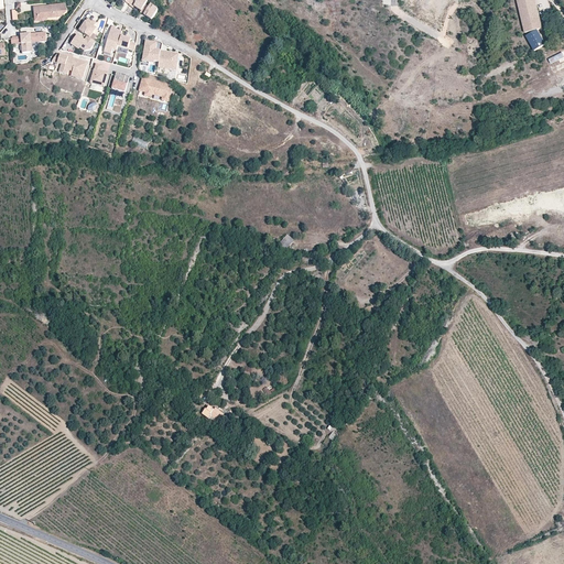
[(145,6),(148,2),(144,0),(138,0),(139,0),(134,7),(141,12),(145,6)]
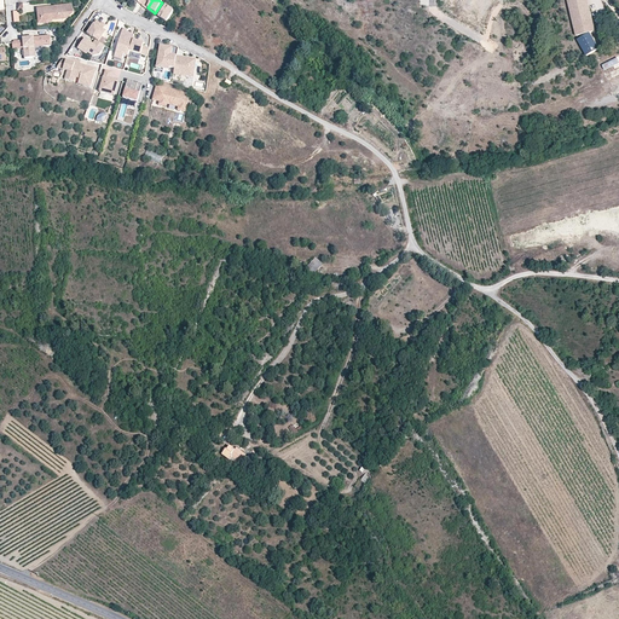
[(589,0),(567,0),(577,35),(597,30),(590,6),(589,0)]
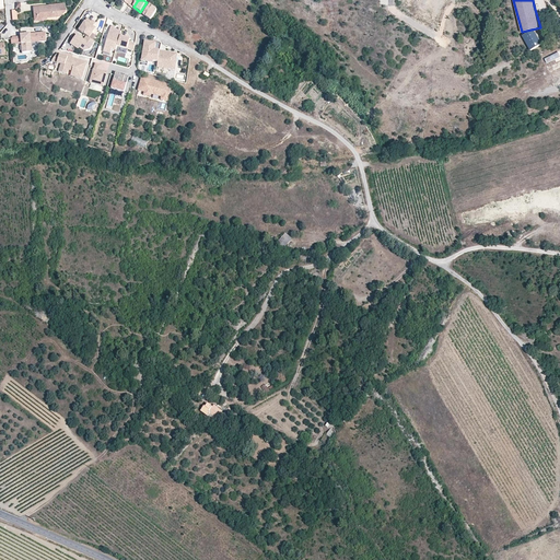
[(50,8),(34,9),(35,22),(46,21),(48,18),(60,16),(62,14),(62,11),(65,10),(65,6),(49,7),(50,8)]
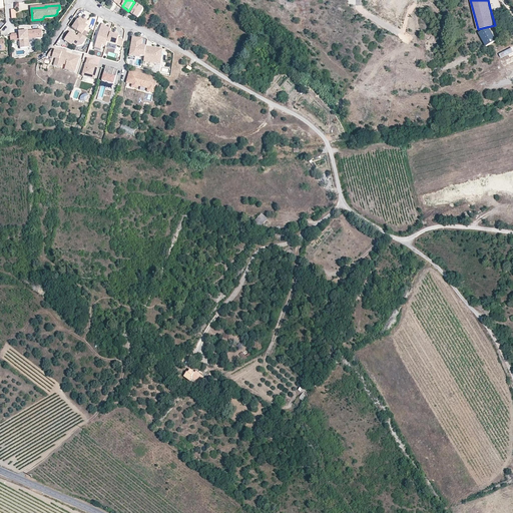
[(131,14),(135,7),(132,5),(128,11),(127,12),(131,14)]
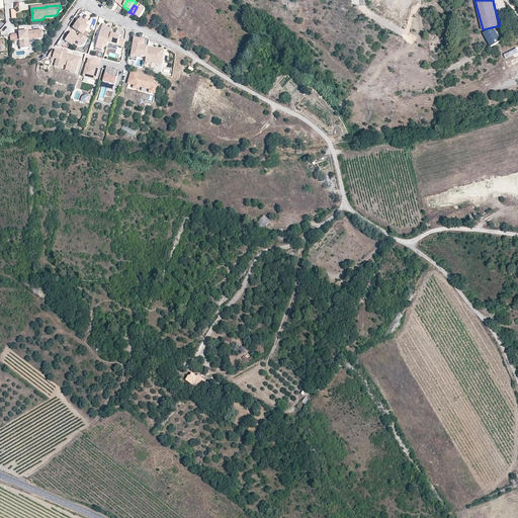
[(133,14),(139,19),(145,9),(139,5),(137,7),(133,14)]
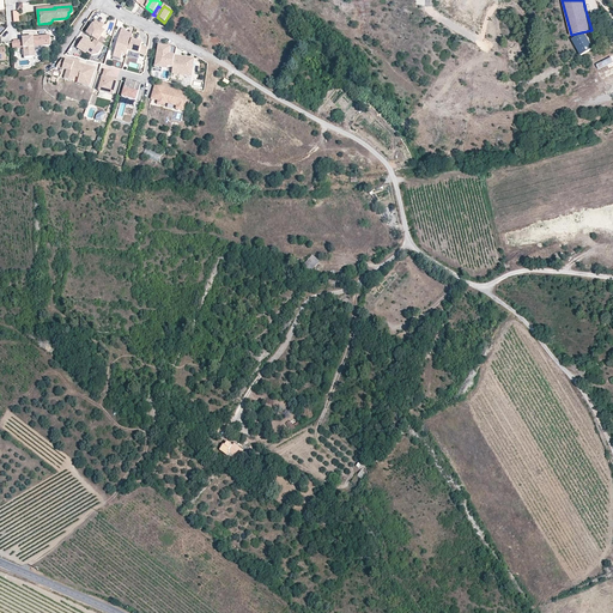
[(86,34),(95,40),(98,42),(104,31),(102,30),(104,26),(99,24),(95,20),(86,34)]
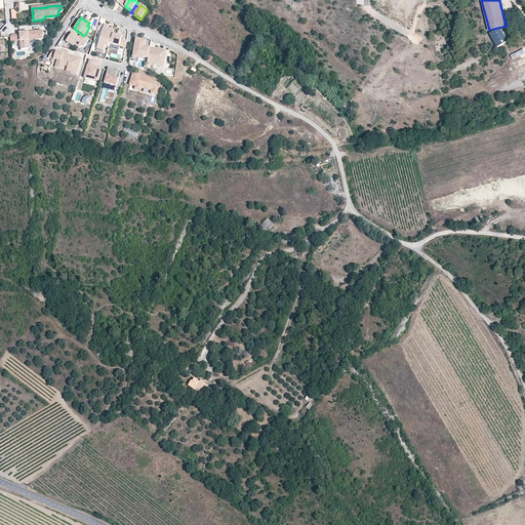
[(109,47),(110,43),(113,34),(114,30),(110,29),(111,29),(108,28),(104,27),(96,49),(104,51),(105,46),(109,47)]
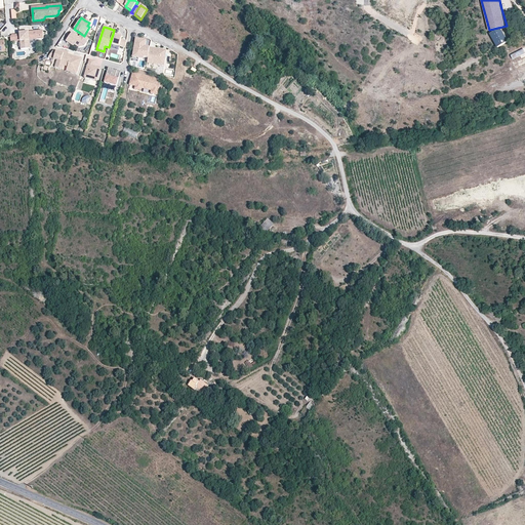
[(500,28),(490,34),(498,47),(509,41),(500,28)]
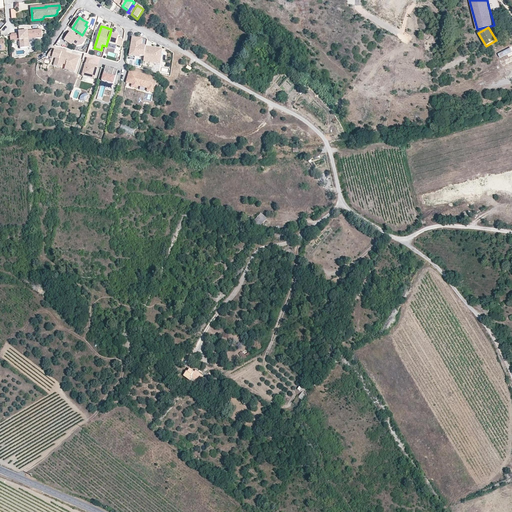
[(19,34),(20,40),(20,49),(29,48),(29,39),(42,38),(42,30),(19,32),(19,34)]
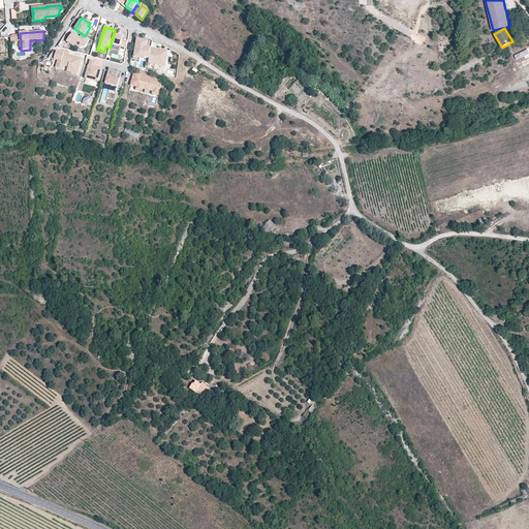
[(85,36),(82,34),(80,37),(79,39),(75,37),(76,35),(72,32),(66,41),(74,47),(75,45),(80,49),(85,48),(88,43),(87,43),(90,39),(85,36)]
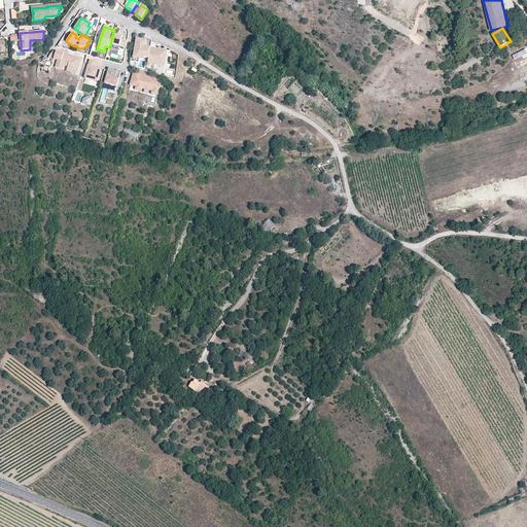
[(123,37),(113,34),(110,43),(126,48),(127,41),(121,40),(123,37)]
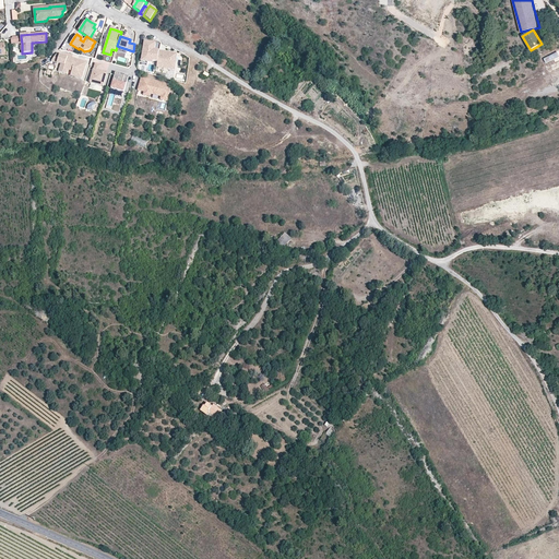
[(151,45),(149,42),(145,42),(143,58),(149,59),(147,62),(152,62),(152,60),(157,61),(158,50),(154,50),(155,43),(153,43),(151,45)]
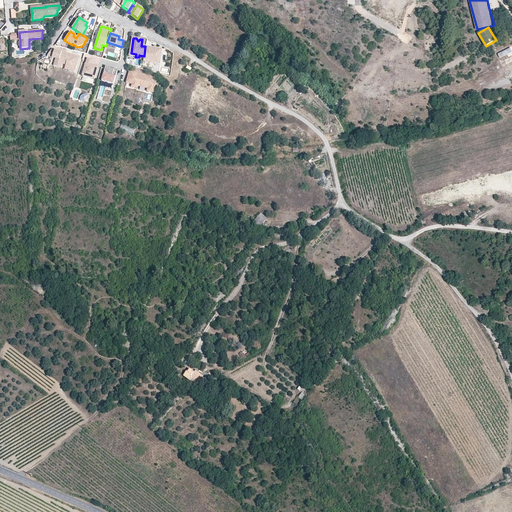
[(150,47),(145,46),(144,56),(143,61),(154,62),(159,63),(162,48),(153,47),(153,49),(150,48),(150,47)]
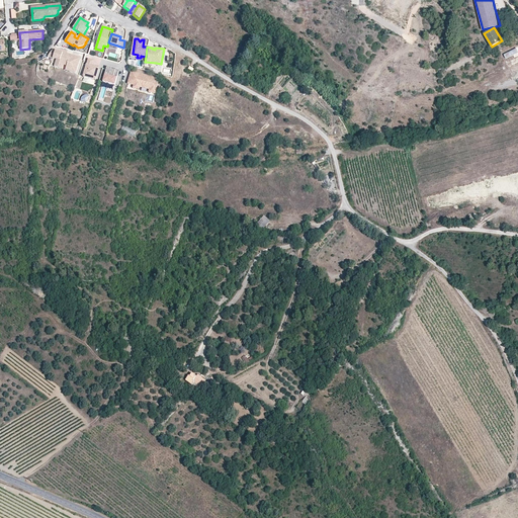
[(517,58),(517,56),(515,48),(503,54),(507,63),(517,58)]
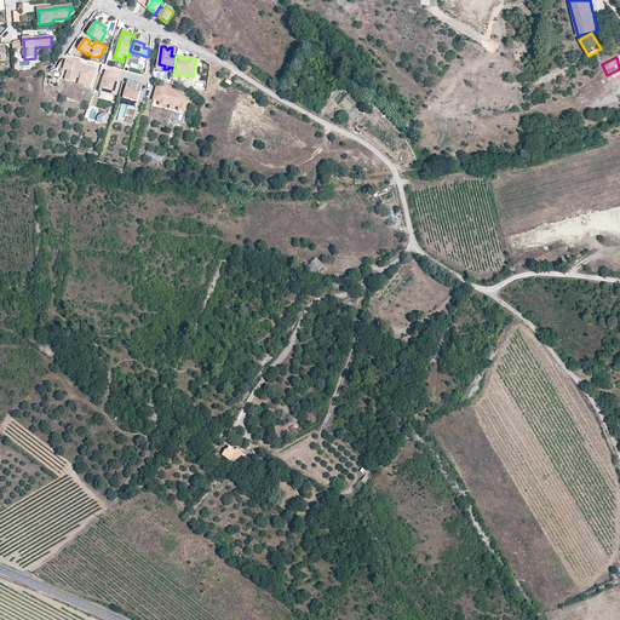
[(65,80),(74,82),(75,79),(79,67),(80,64),(64,61),(63,64),(61,63),(57,68),(68,72),(65,80)]
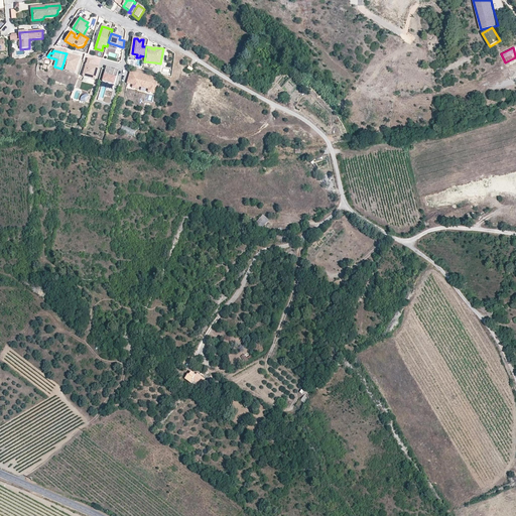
[(66,55),(62,66),(67,67),(66,69),(70,70),(70,72),(76,74),(80,59),(79,57),(72,55),(71,56),(66,55)]
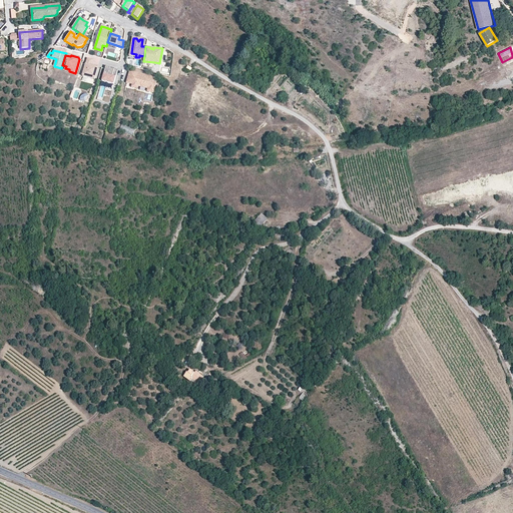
[(95,79),(98,67),(91,65),(93,60),(87,58),(86,63),(84,71),(82,76),(95,79)]
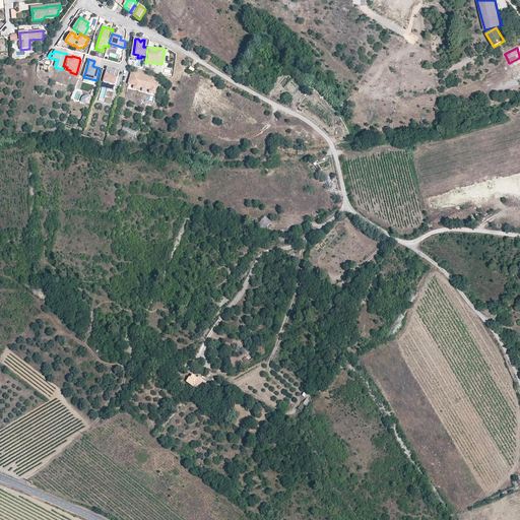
[(112,68),(108,67),(104,81),(116,85),(120,71),(116,70),(112,69),(112,68)]
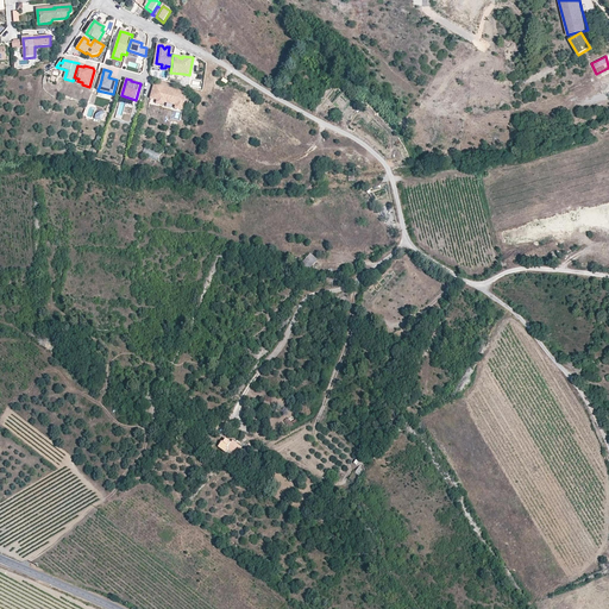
[(188,92),(155,83),(151,98),(158,100),(157,102),(164,105),(165,101),(165,100),(177,104),(177,105),(176,107),(183,110),(188,92)]
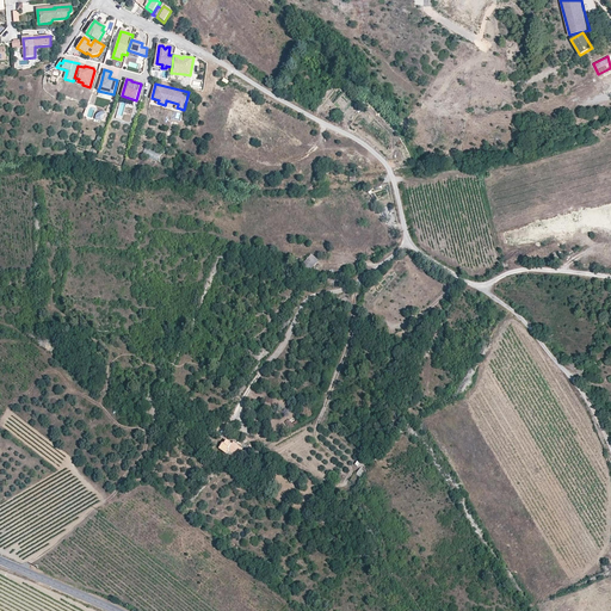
[(310,271),(319,261),(312,254),(302,264),(310,271)]
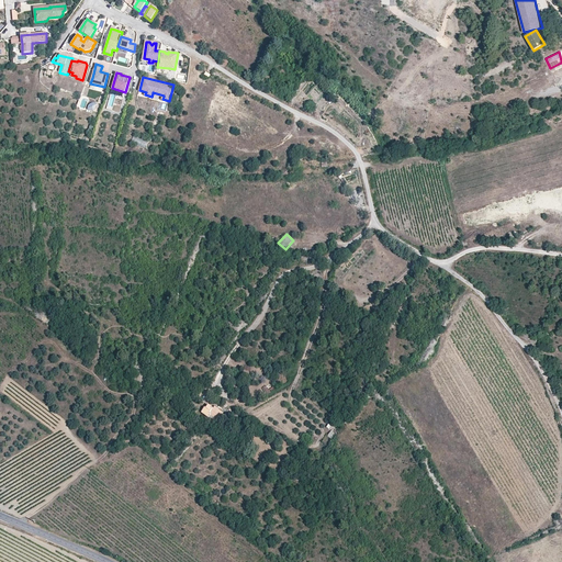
[(224,413),(214,406),(213,408),(209,405),(205,408),(204,407),(201,412),(215,424),(224,413)]
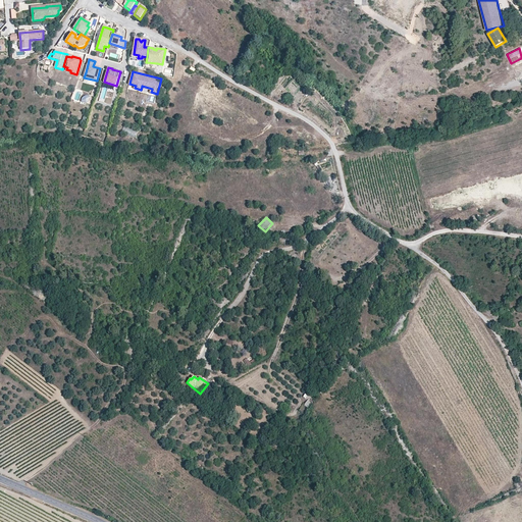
All buildings are outlined.
